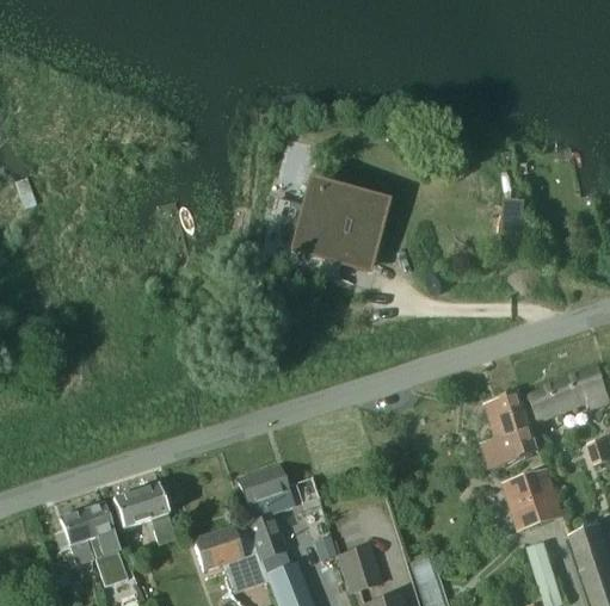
[(306,205),(294,252),(338,264),(363,270),(381,201),(312,183),(306,205)]
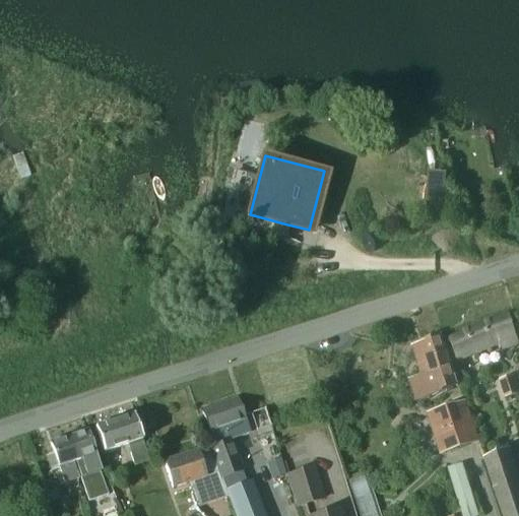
[(445,197),(446,168),(427,167),(425,196),(445,197)]
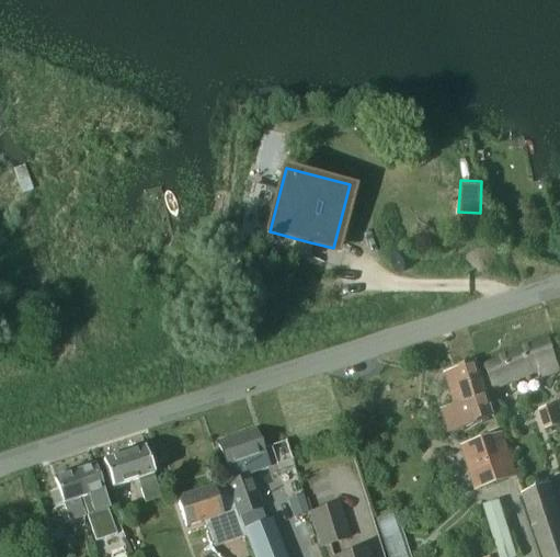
[(546,337),(483,361),(493,386),(540,367),(543,373),(558,367),(546,337)]
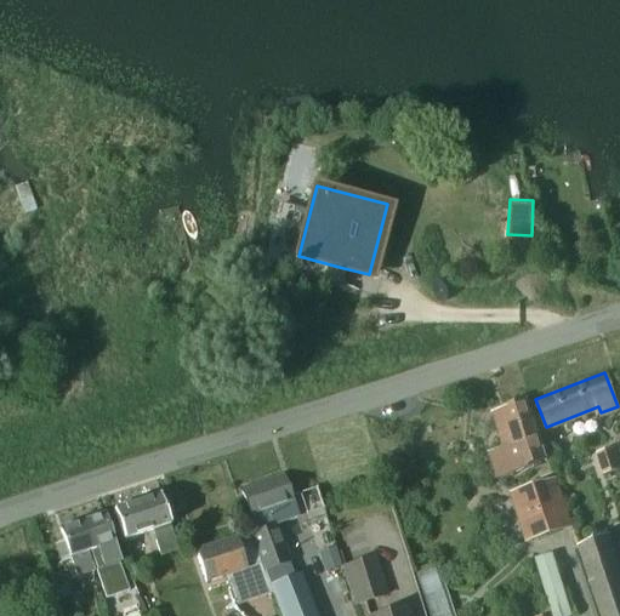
[(493,473),(511,468),(546,457),(525,397),(502,404),(502,406),(491,410),(502,445),(485,450),(493,473)]
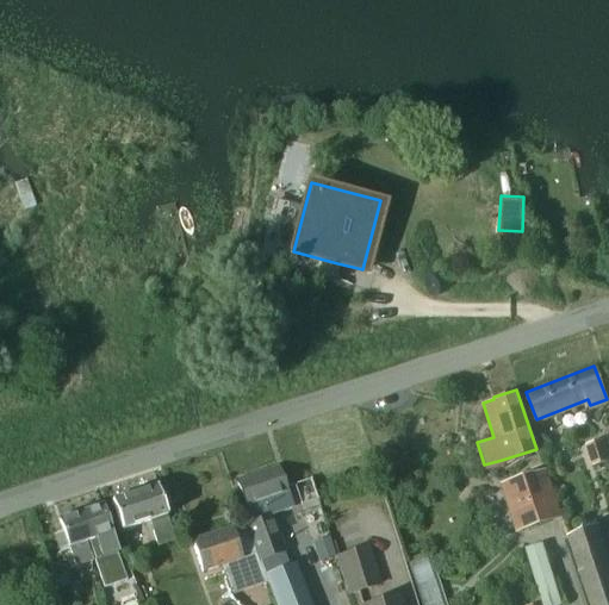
[(608,456),(602,436),(584,442),(591,463),(608,457),(608,456)]
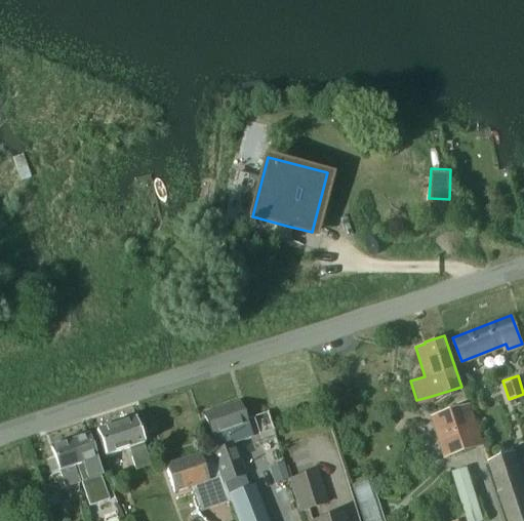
[(217,444),(210,447),(224,481),(245,472),(233,439),(229,440),(226,431),(247,423),(237,398),(202,410),(210,436),(213,435),(217,444)]
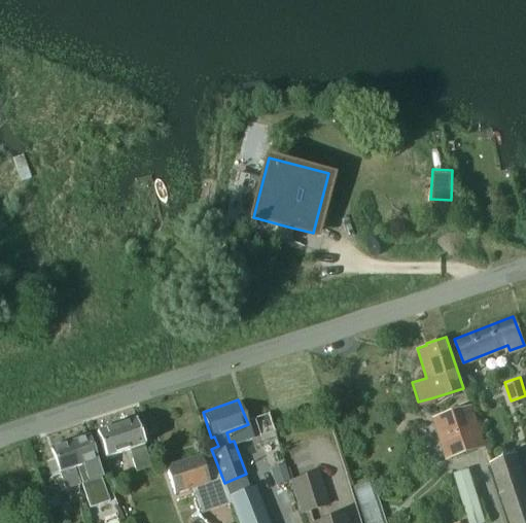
[(472,404),(431,416),(444,458),(485,446),(472,404)]
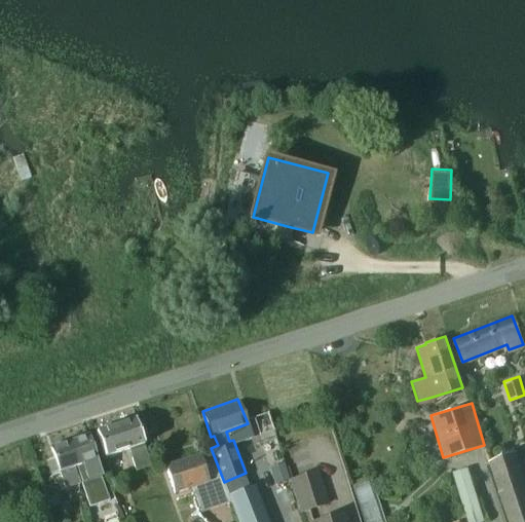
[(150,464),(143,443),(135,417),(95,431),(104,456),(128,448),(136,469),(150,464)]
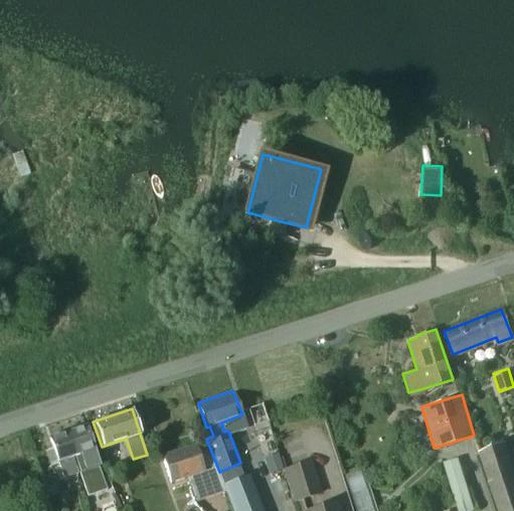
[(98,466),(93,448),(84,426),(67,432),(73,454),(88,494),(106,487),(98,466)]
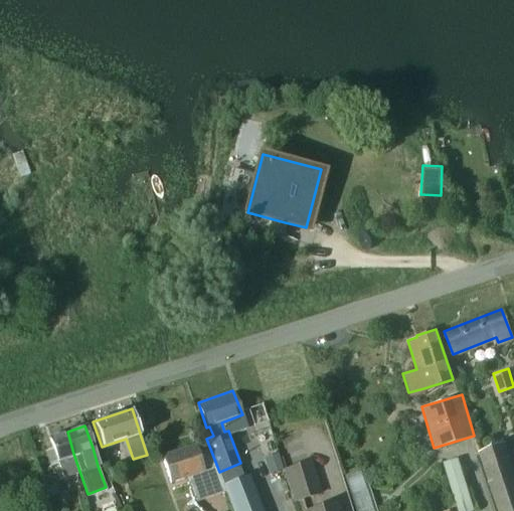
[(71,455),(73,454),(67,432),(49,437),(56,460),(61,476),(76,471),(71,455)]
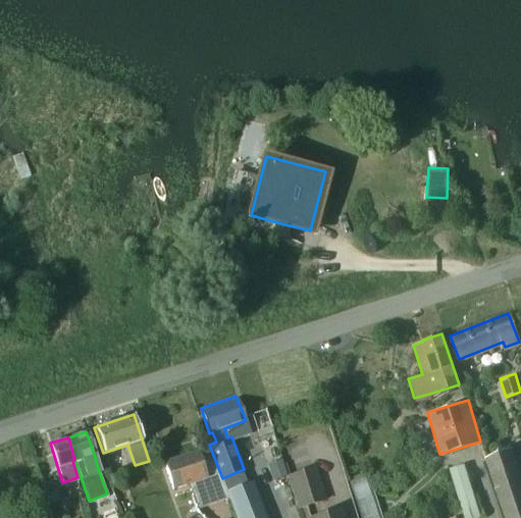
[(520,517),(520,477),(511,447),(485,456),(486,458),(507,517),(520,517)]
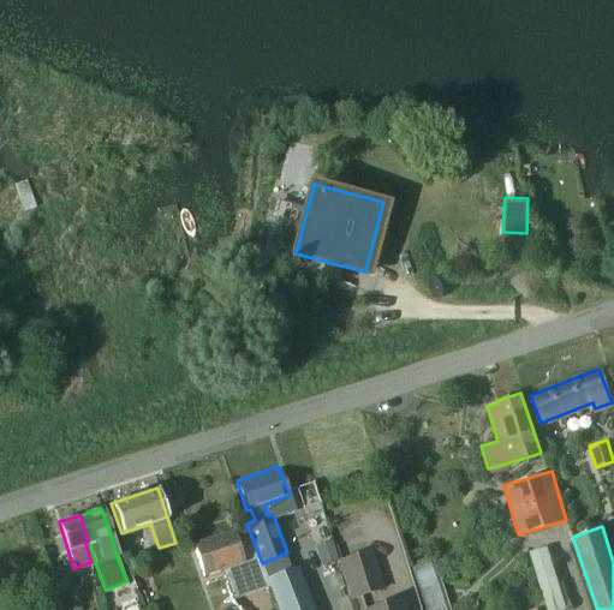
[(243,561),(232,528),(190,542),(203,575),(243,561)]
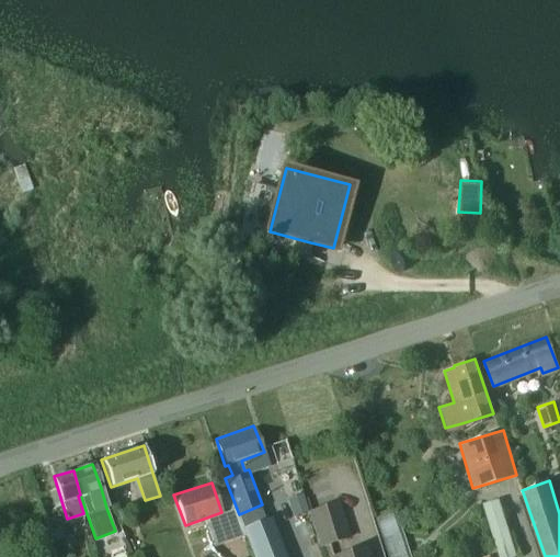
[(339,499),(308,508),(319,546),(350,536),(339,499)]
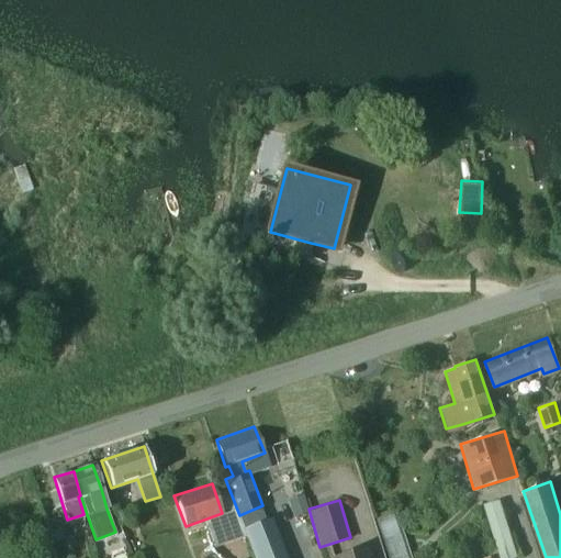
[(518,557),(502,502),(484,508),(498,557),(518,557)]
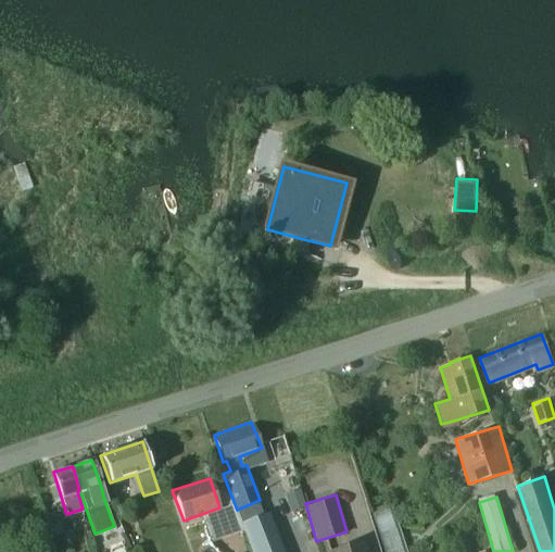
[(383,551),(403,551),(393,503),(375,506),(383,551)]
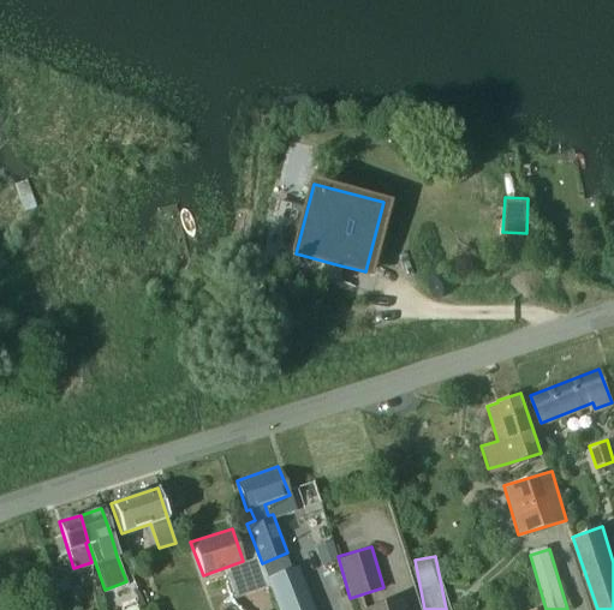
[(278,609),(309,609),(299,584),(303,582),(296,562),(264,574),(278,609)]
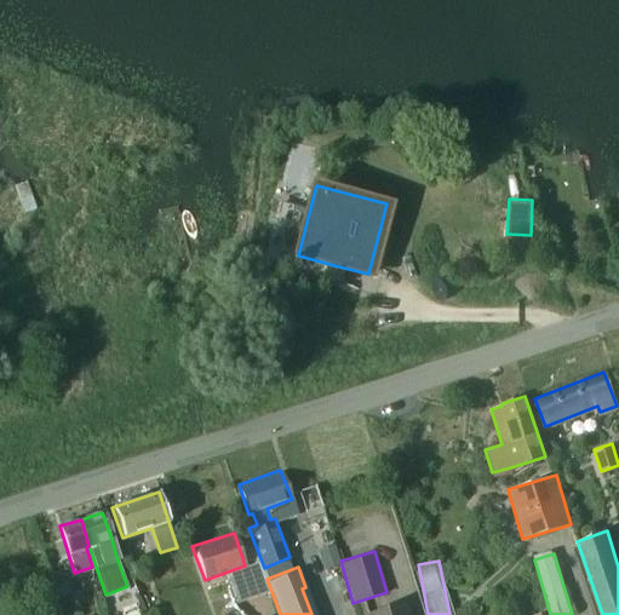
[(56,614),(51,599),(26,608),(28,614),(56,614)]
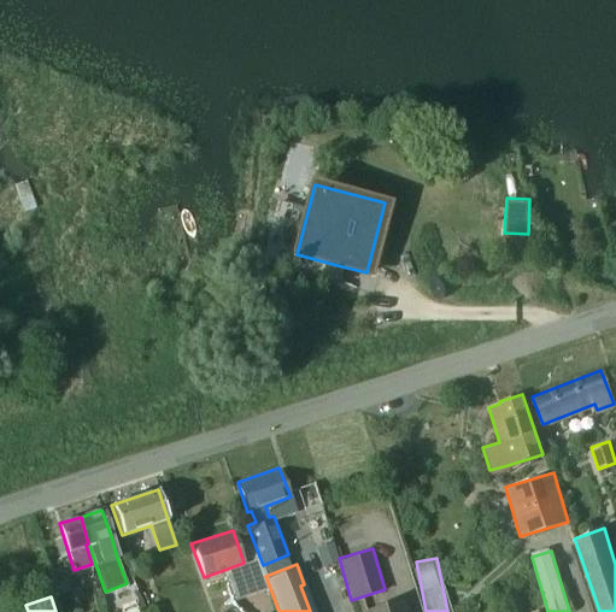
[(404,611),(400,600),(364,611),(363,611),(404,611)]
